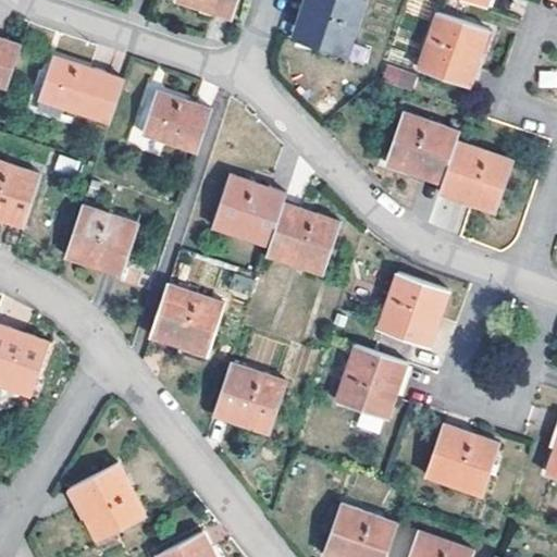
[(181,0),(200,7),(202,0),(215,0),(220,1),(217,11),(232,16),(237,0),(181,0)]
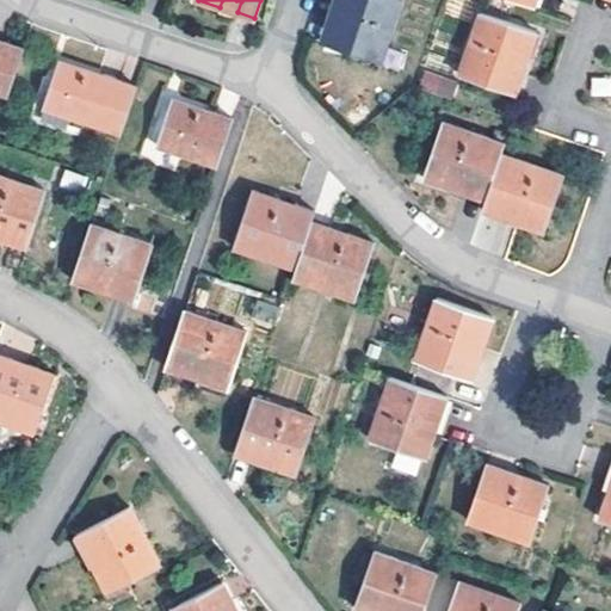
[(241,1),(236,0),(222,0),(220,7),(218,14),(235,19),(236,17),(238,12),(241,1)]
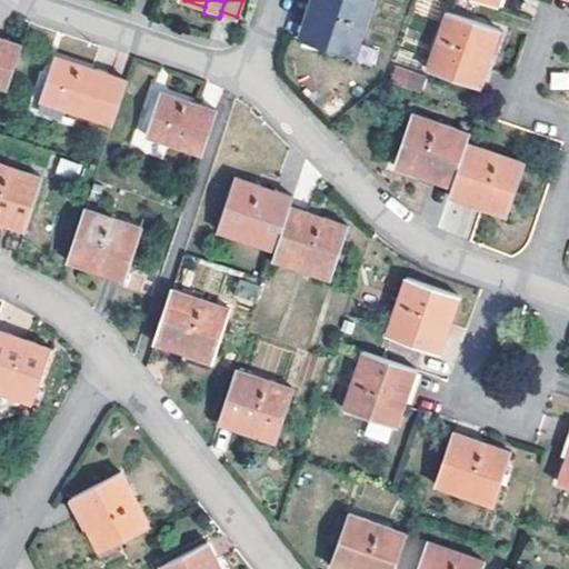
[(310,0),(309,7),(319,10),(315,22),(309,40),(352,56),(369,0),(310,0)]
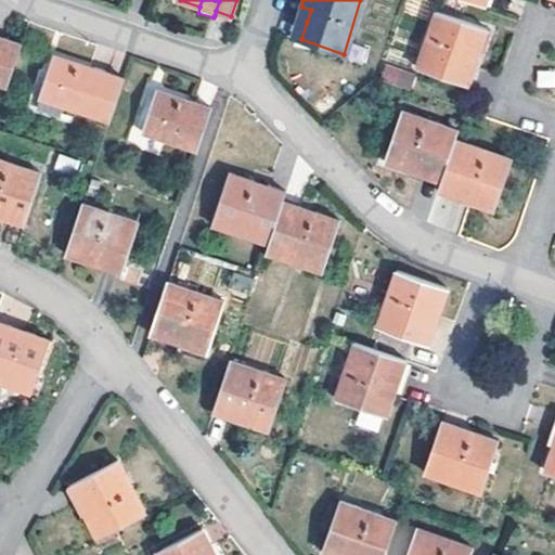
[(311,10),(301,7),(292,36),(301,39),(307,22),(311,10)]
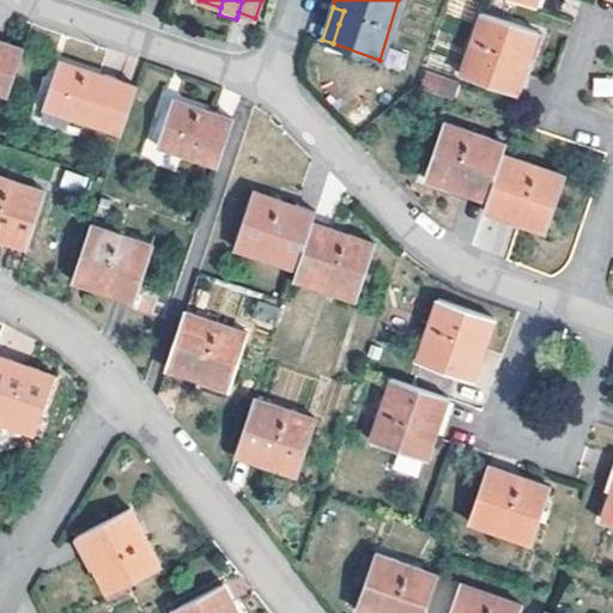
[(538,32),(480,13),(459,74),(507,91),(511,76),(517,59),(528,62),(538,32)]
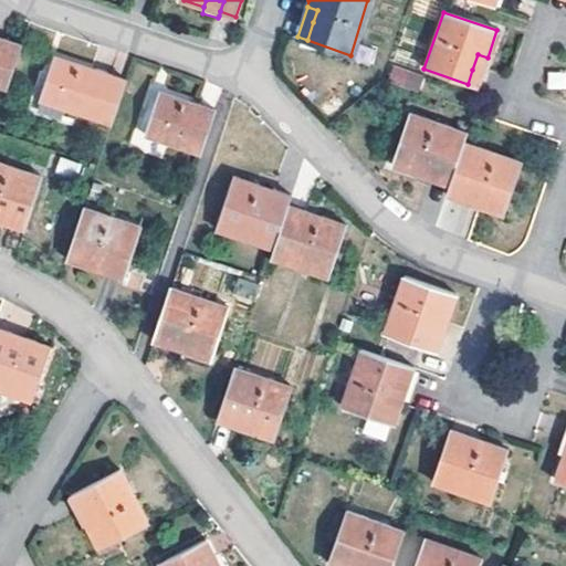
[(21,45),(0,38),(0,85),(6,87),(21,45)]
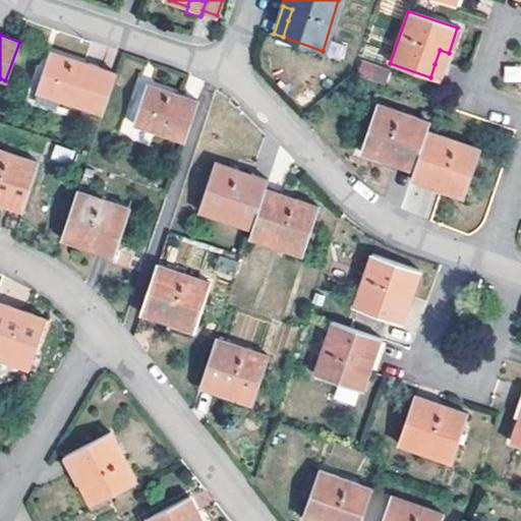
[(440,80),(449,53),(440,50),(435,64),(430,77),(440,80)]
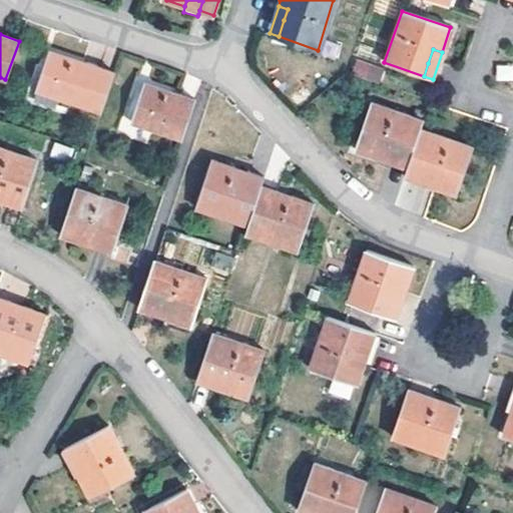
[(48,50),(35,88),(100,110),(114,72),(48,50)]
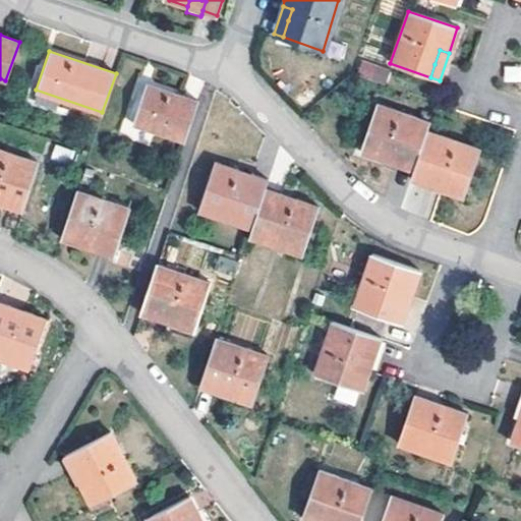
[(385,82),(388,66),(359,61),(356,78),(385,82)]
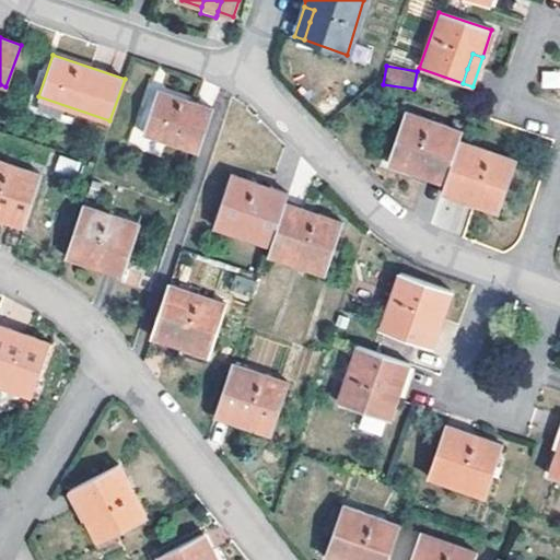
[(559,69),(541,69),(540,86),(559,88),(559,69)]
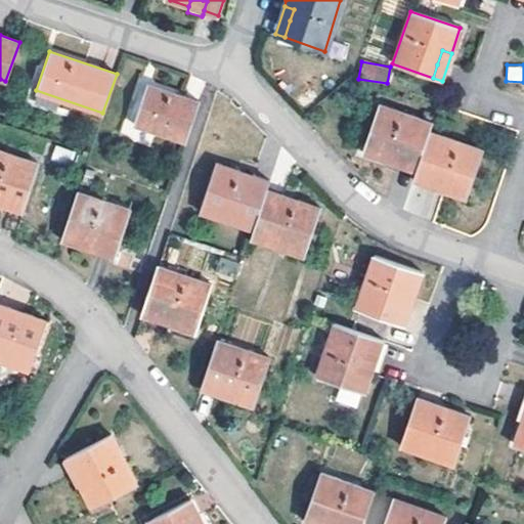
[(147,85),(133,123),(184,141),(197,101),(147,85)]
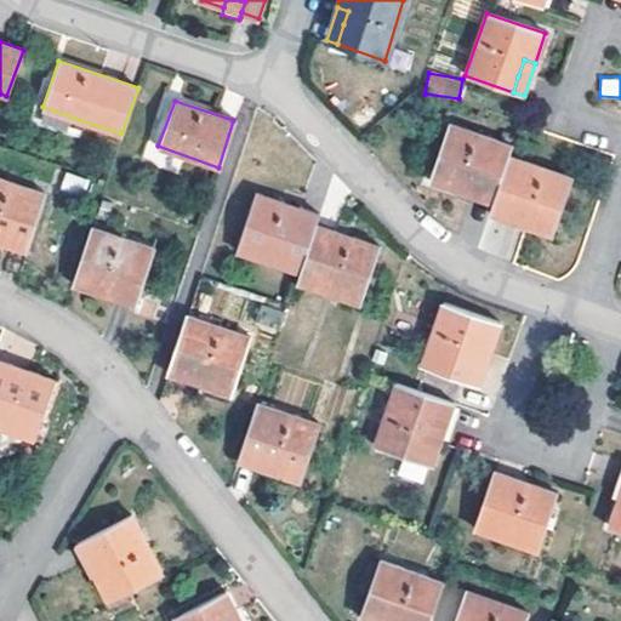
[(511,144),(446,123),(428,180),(457,189),(460,178),(496,189),(508,154),(511,144)]
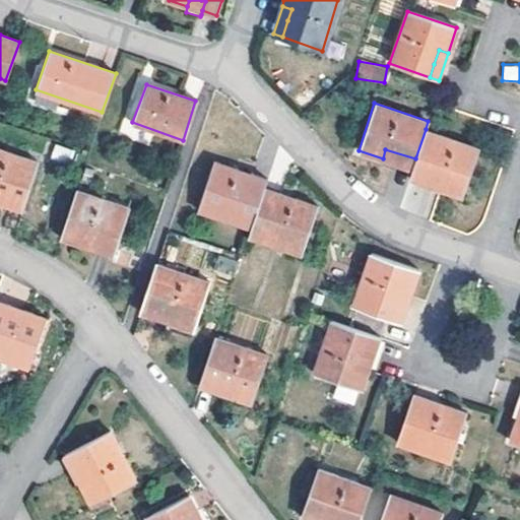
[(477,147),(426,129),(415,158),(412,169),(409,178),(424,182),(427,172),(441,176),(440,181),(438,187),(461,195),(477,147)]
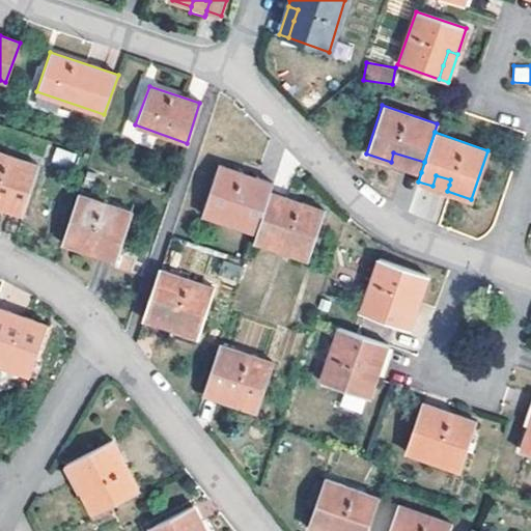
[(0,152),(0,206),(21,214),(37,166),(0,152)]
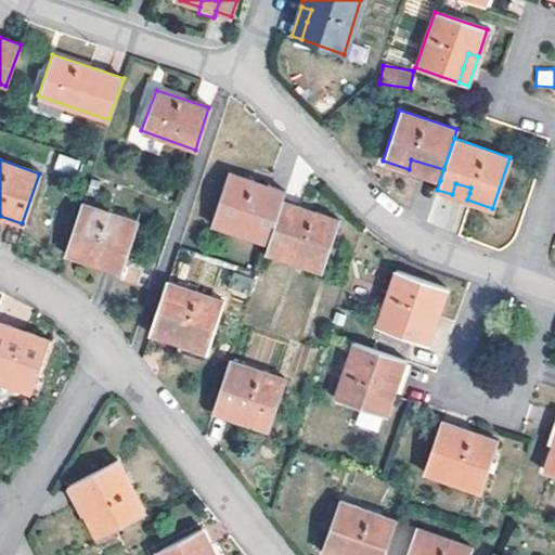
[(411,159),(409,169),(422,173),(440,180),(443,169),(411,159)]
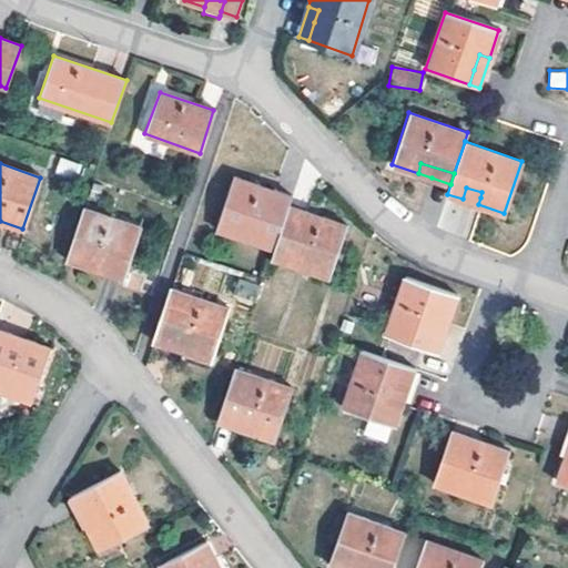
[(275,190),(232,175),(214,227),(274,249),(290,203),(292,194),(275,190)]
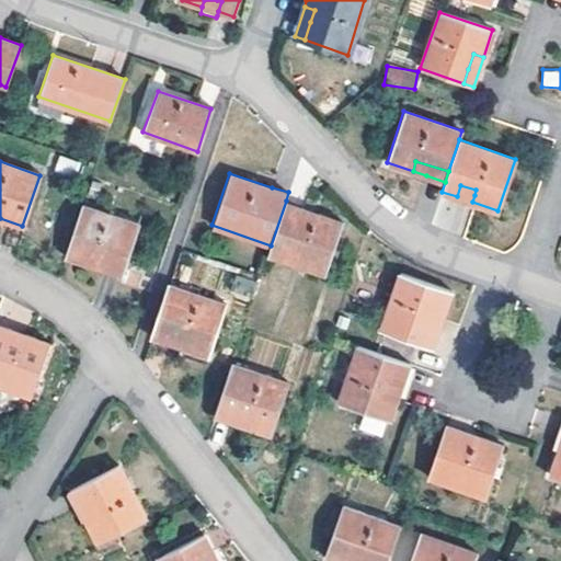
[(457,196),(472,202),(474,195),(476,190),(460,185),(457,196)]
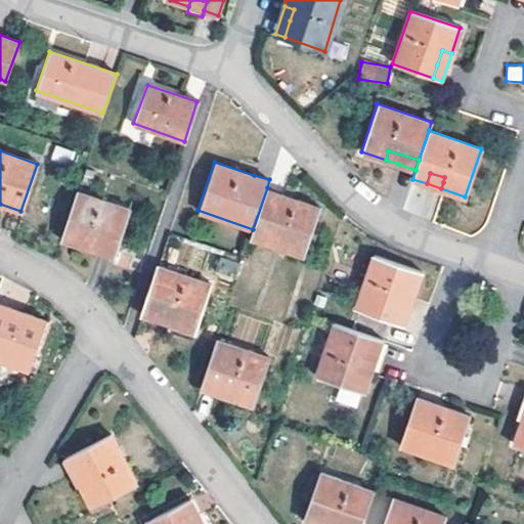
[(319,207),(267,187),(253,229),(250,236),(303,256),(319,207)]
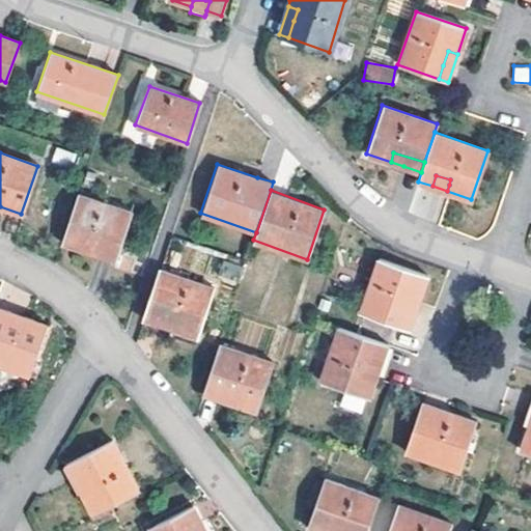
[(59,241),(100,254),(103,245),(118,250),(131,212),(78,192),(59,241)]
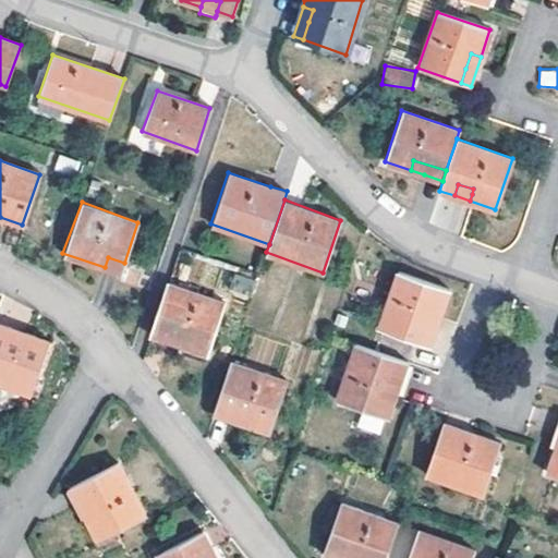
[(121,273),(124,263),(108,257),(105,267),(121,273)]
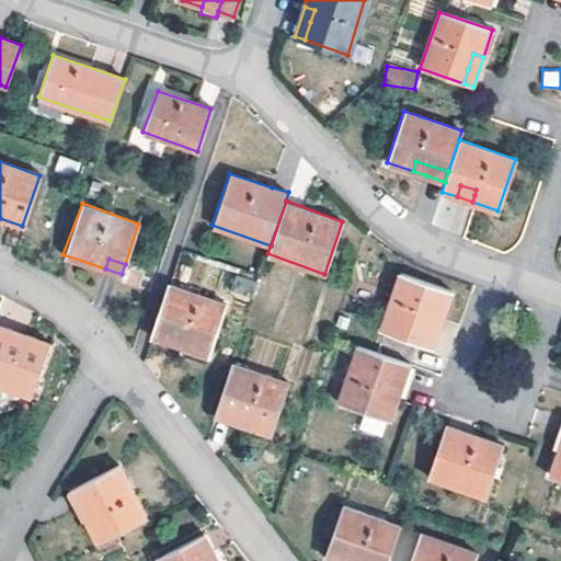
[(450,289),(400,272),(381,330),(433,346),(437,330),(427,327),(432,313),(436,315),(442,317),(450,289)]
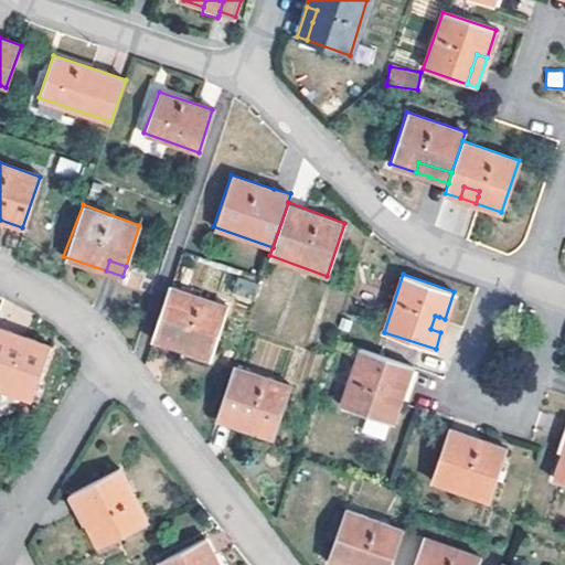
[(225,305),(170,285),(152,338),(170,344),(173,334),(187,339),(183,349),(210,356),(225,305)]
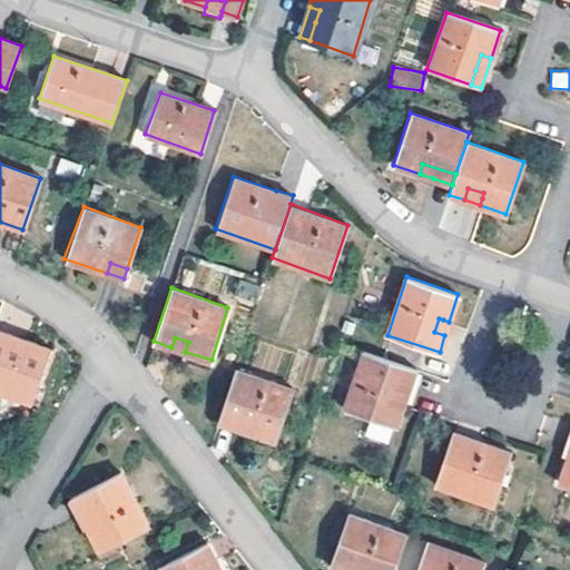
[(439,318),(434,332),(444,335),(449,322),(443,320),(439,318)]
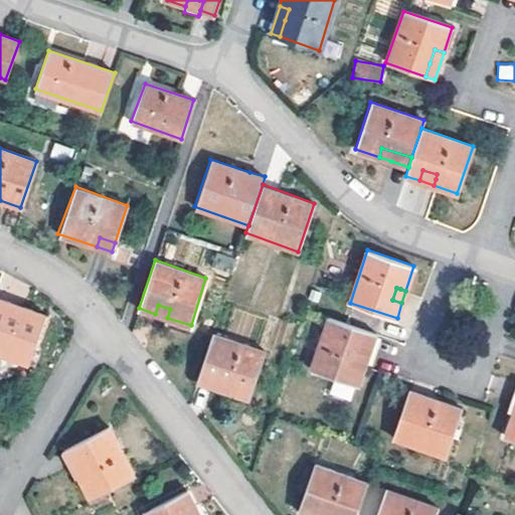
[(0,298),(0,351),(29,362),(45,315),(0,298)]
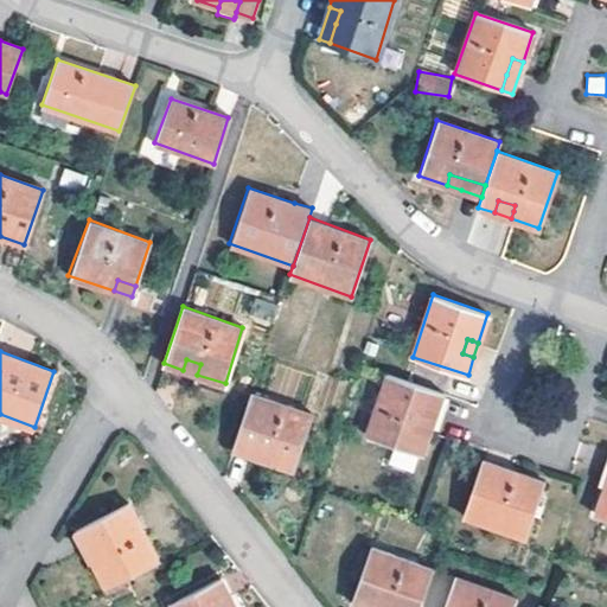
[(183,370),(197,375),(200,364),(186,359),(183,370)]
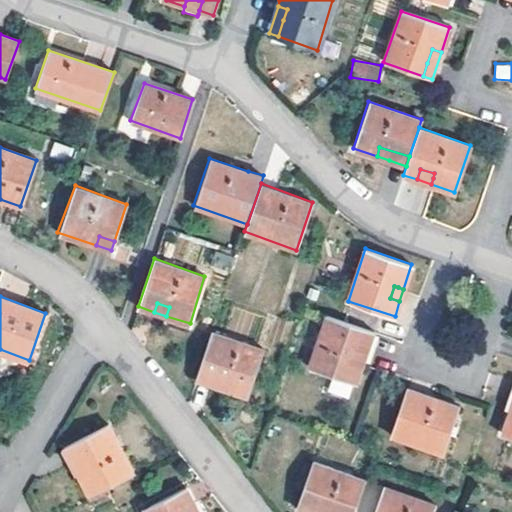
[(365,328),(326,314),(308,367),(356,383),(364,358),(360,357),(356,356),(365,328)]
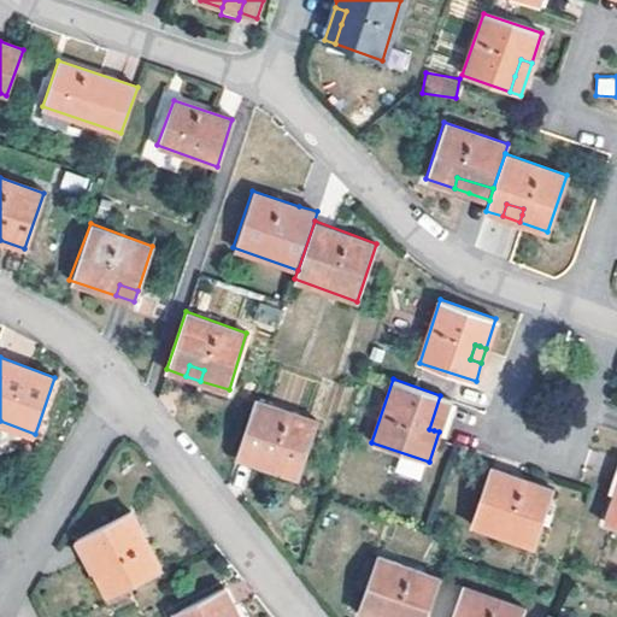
[(434,430),(439,432),(450,398),(440,395),(429,429),(434,430)]
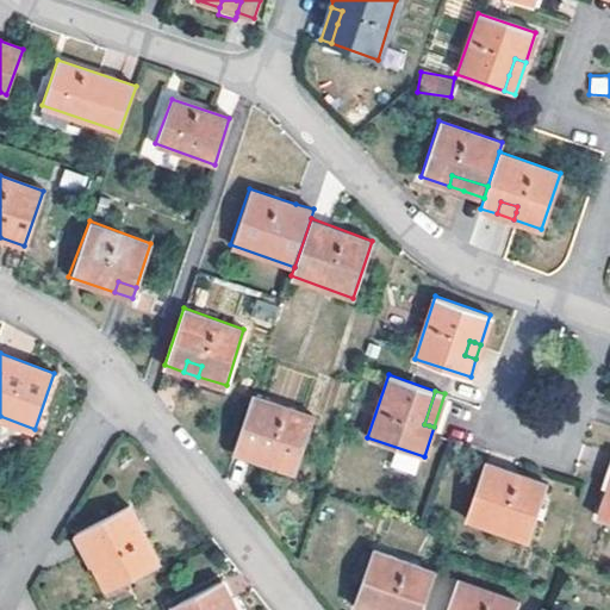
[(271,450),(267,461),(294,471),(312,415),(251,393),(232,449),(248,455),(251,444),(271,450)]
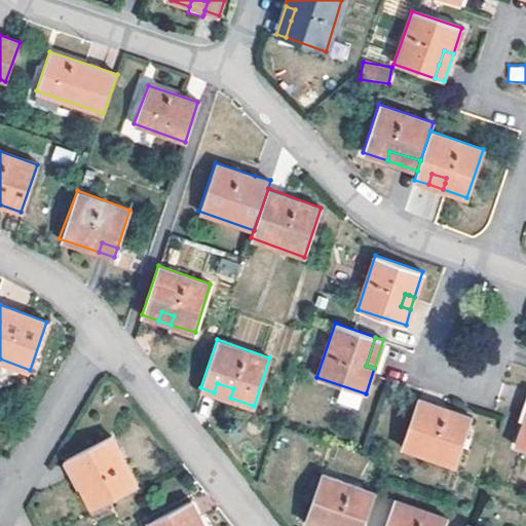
[(217,383),(214,392),(230,398),(233,388),(217,383)]
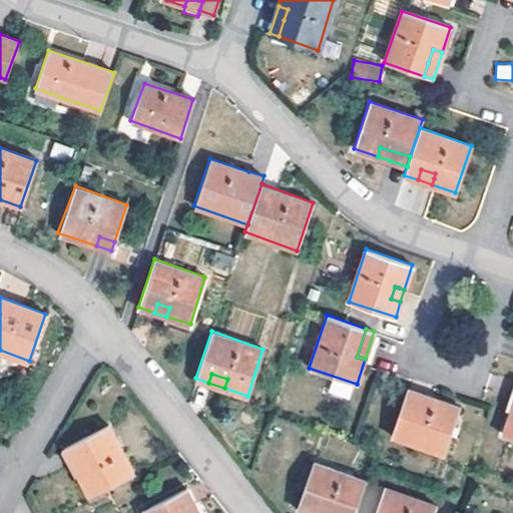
[(332,380),(328,393),(351,399),(355,385),(332,380)]
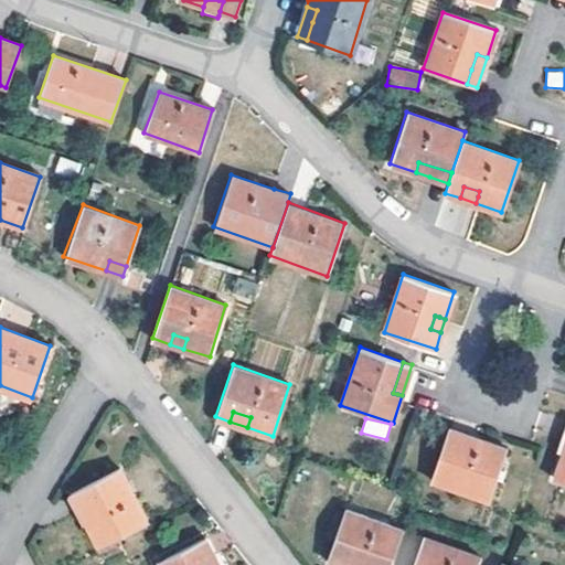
[(504,445),(447,424),(428,476),(487,497),(504,445)]
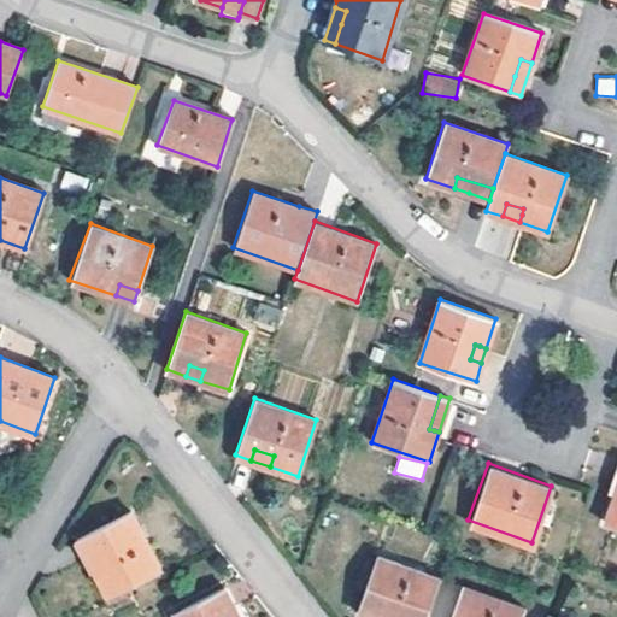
[(616,491),(615,491),(604,521),(616,524),(616,491)]
